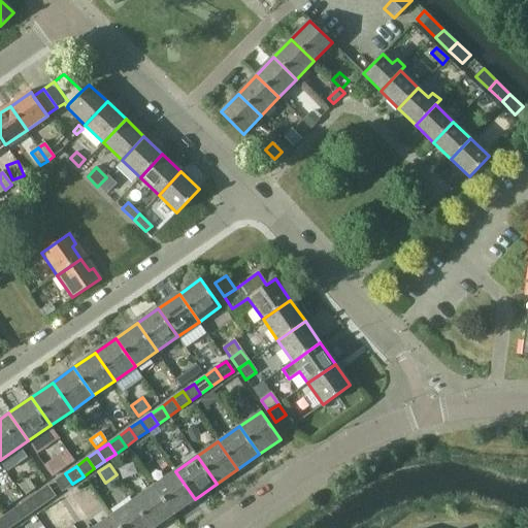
[(173,514),(195,499),(175,471),(154,486),(173,514)]
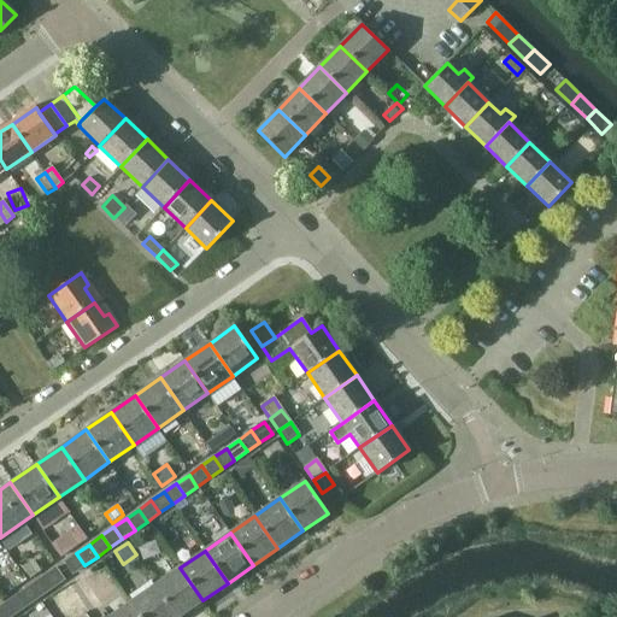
[(84,565),(76,553),(64,562),(72,574),(84,565)]
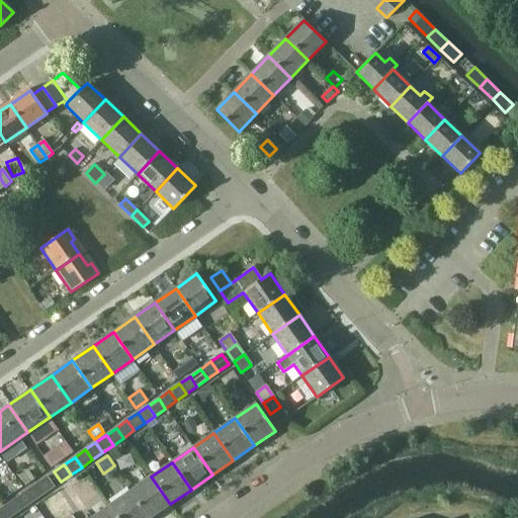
[(28,469),(19,477),(25,486),(34,480),(28,469)]
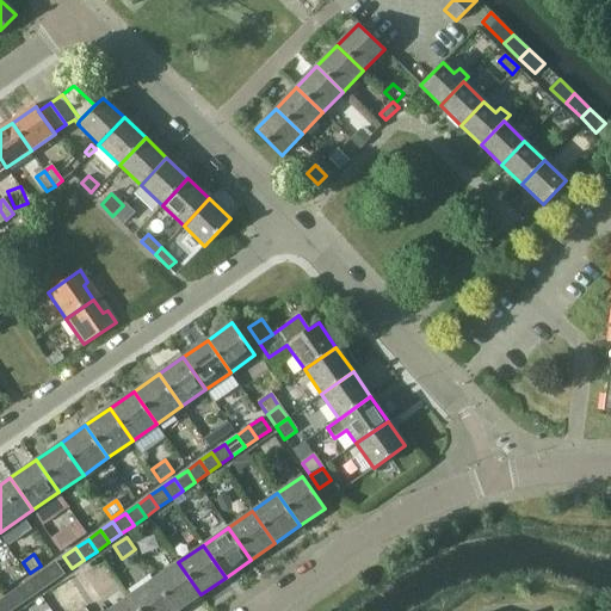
[(56,562),(43,571),(51,582),(65,573),(56,562)]
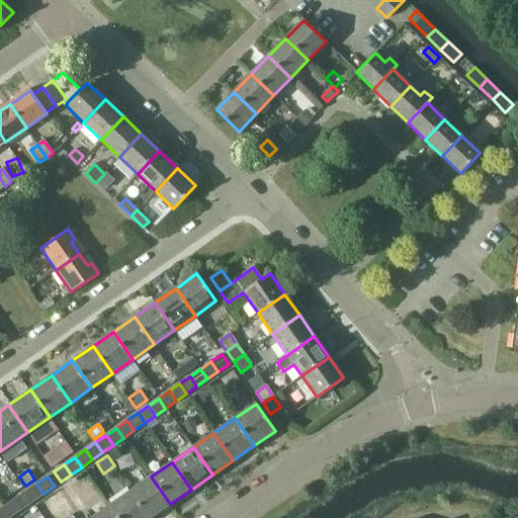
[(149,517),(150,517),(170,504),(151,477),(131,491),(149,517)]
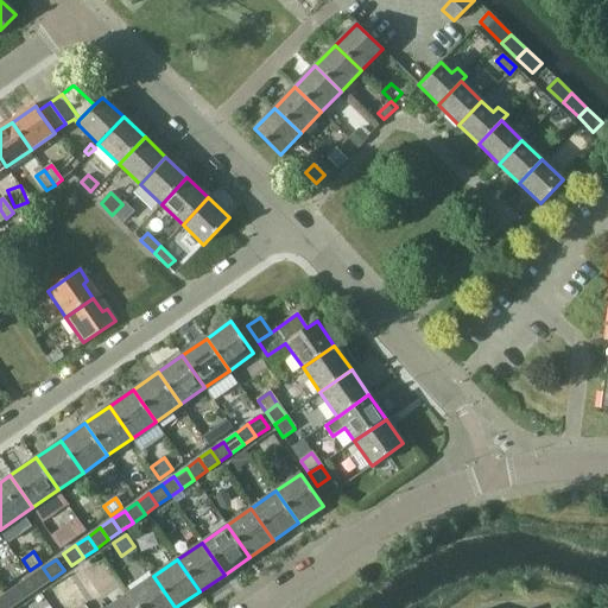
[(51,580),(43,568),(31,576),(39,588),(51,580)]
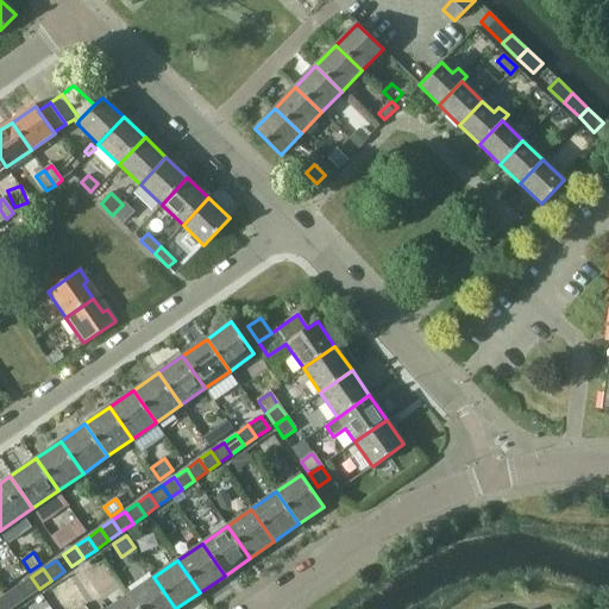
[(39,589),(31,577),(18,586),(26,597),(39,589)]
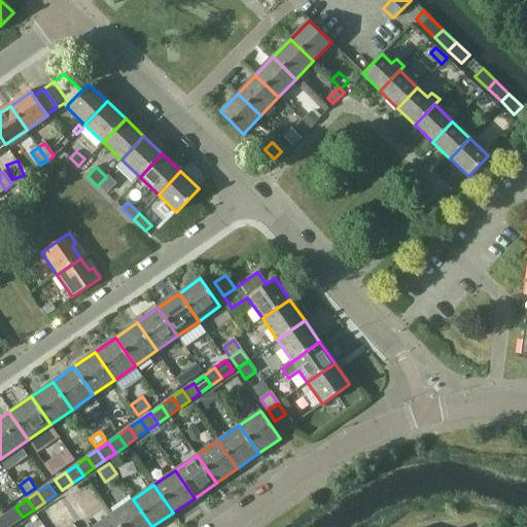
[(119,526),(151,526),(133,499),(111,515),(119,526)]
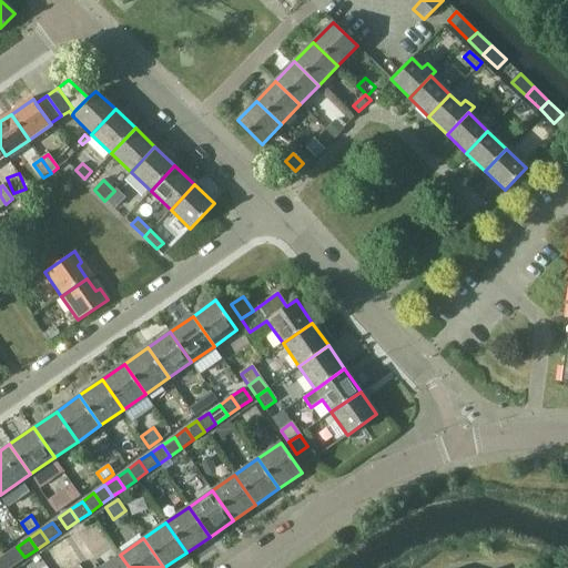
[(24,557),(17,547),(6,555),(13,566),(24,557)]
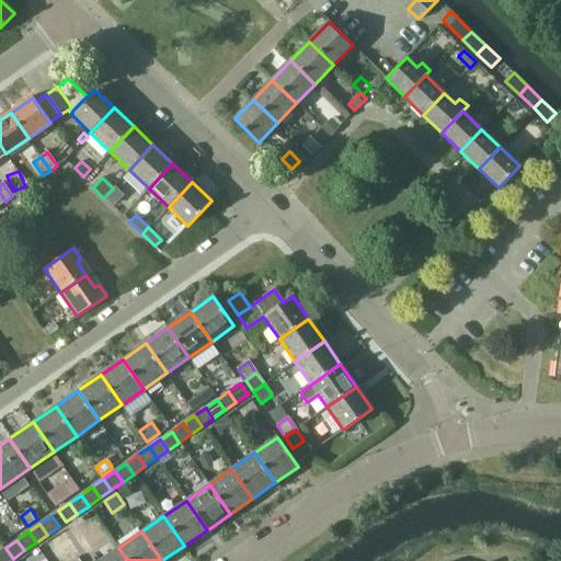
[(9,560),(13,559),(6,548),(0,551),(0,560),(9,560)]
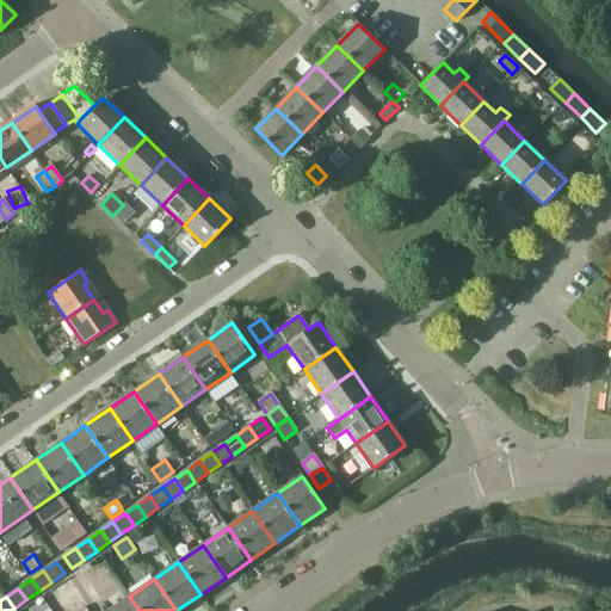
[(139,610),(129,597),(107,610),(139,610)]
